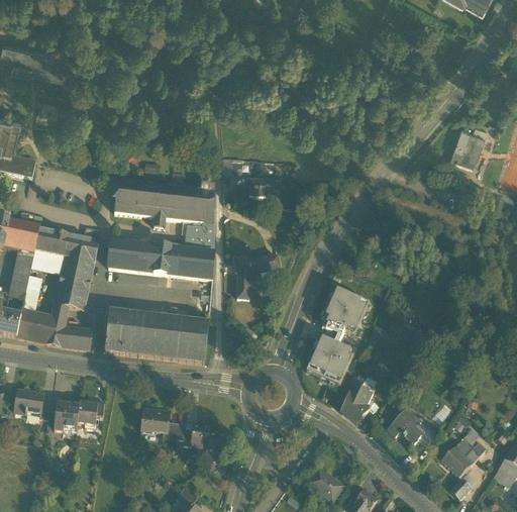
[(69,55),(2,40),(0,49),(0,56),(12,59),(10,65),(8,65),(8,66),(29,70),(30,69),(29,69),(30,67),(37,68),(37,71),(65,77),(69,55)]
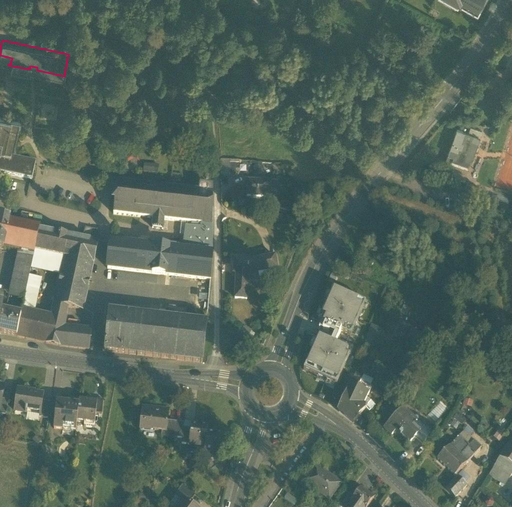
[(11,153),(19,116),(0,111),(0,168),(31,175),(35,158),(11,153)]
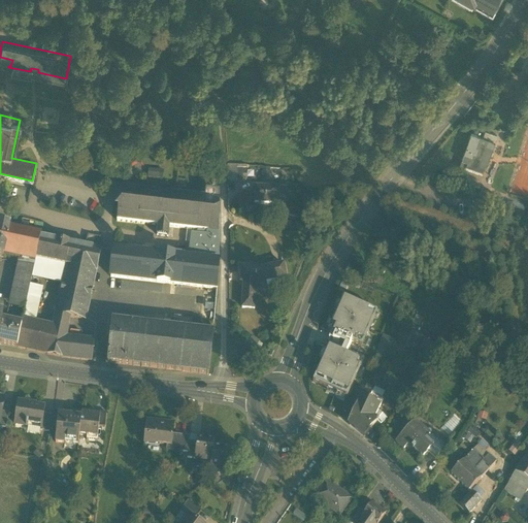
[(482,131),(495,135),(497,130),(484,125),(482,131)]
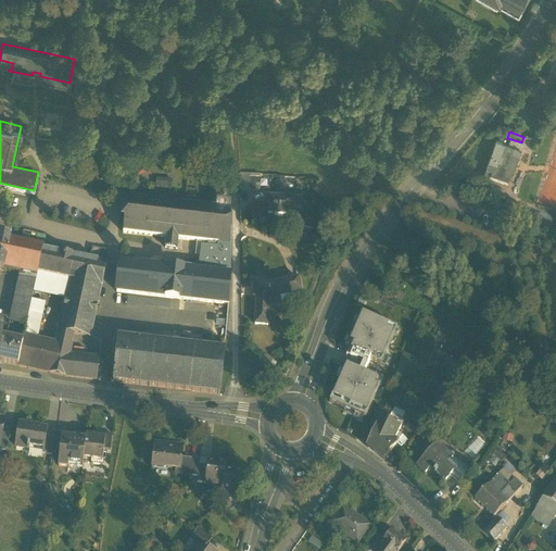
[(485,163),(492,164),(502,137),(495,135),(485,163)]
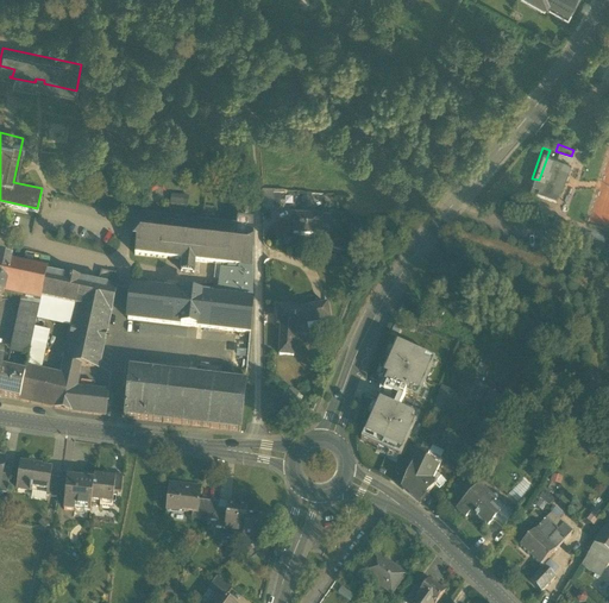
[(571,157),(550,150),(539,180),(535,192),(548,196),(558,171),(565,174),(571,157)]
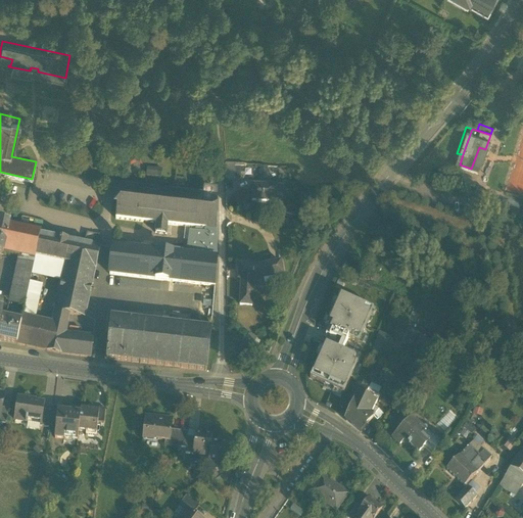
[(479,147),(471,169),(477,171),(485,149),(479,147)]
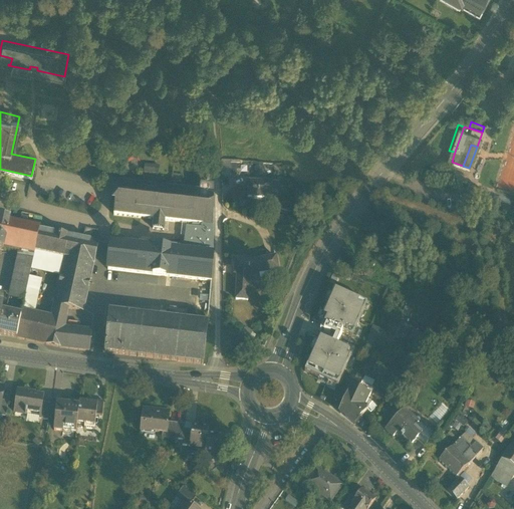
[(455,152),(449,151),(446,160),(452,162),(455,152)]
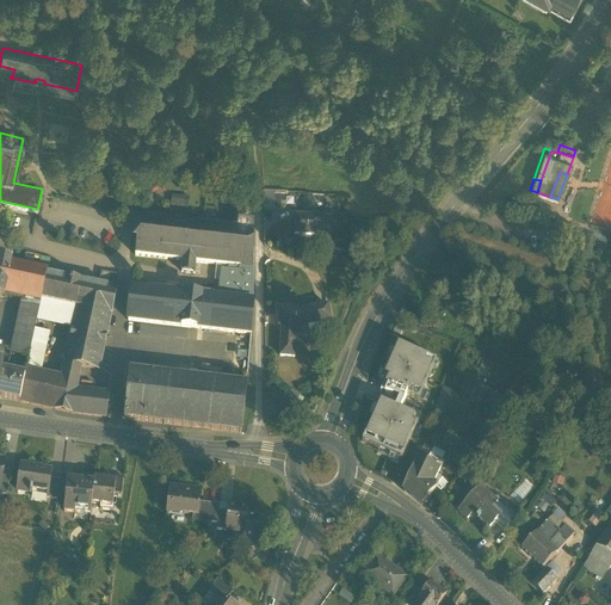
[(261,203),(273,203),(273,190),(275,186),(261,185),(261,203)]
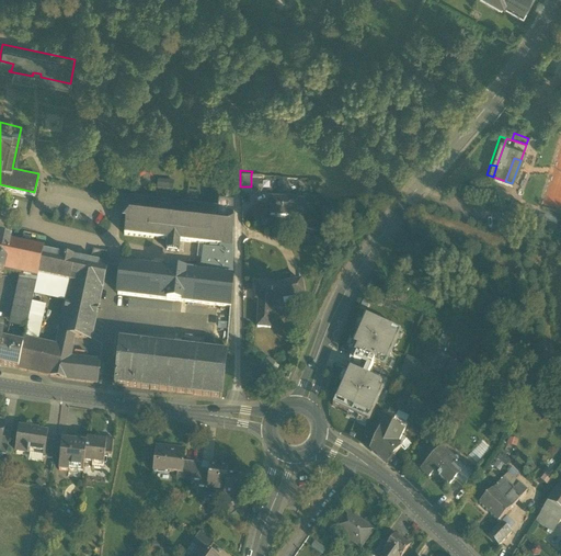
[(270,211),(292,212),(293,194),(275,193),(275,200),(271,200),(270,211)]
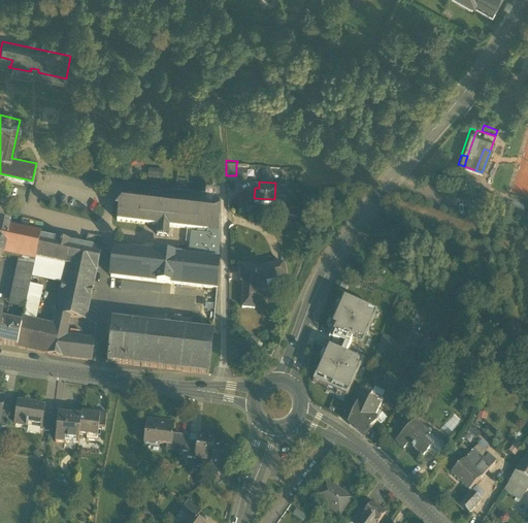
[(286,183),(275,183),(274,199),(274,201),(285,201),(286,183)]
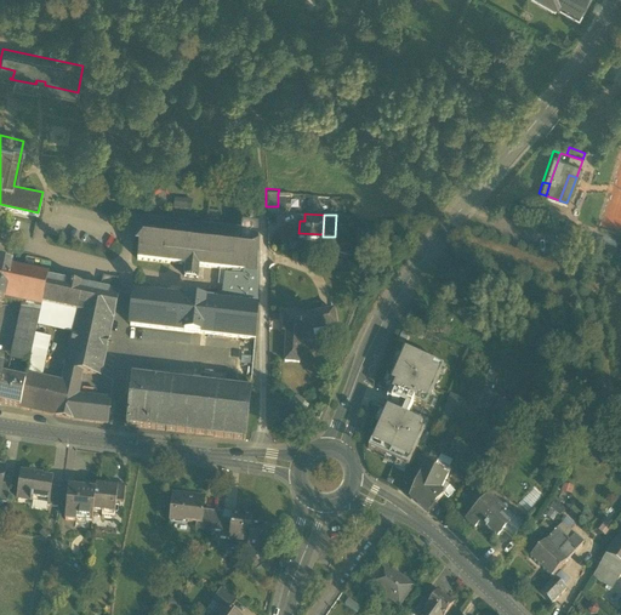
[(232,266),(244,267),(256,268),(256,221),(241,220),(241,227),(142,216),(137,255),(232,266)]
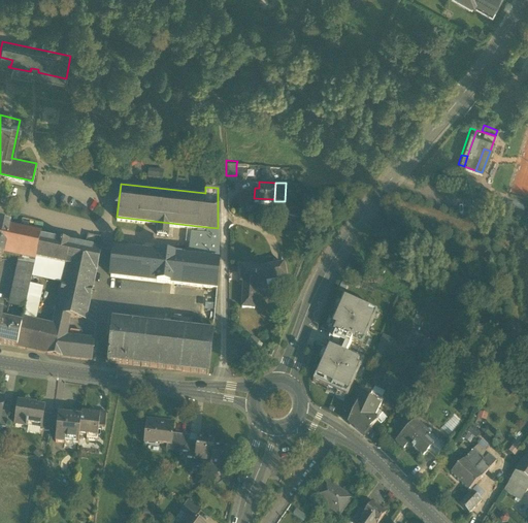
[(281,215),(299,216),(299,202),(288,202),(288,209),(281,209),(281,215)]
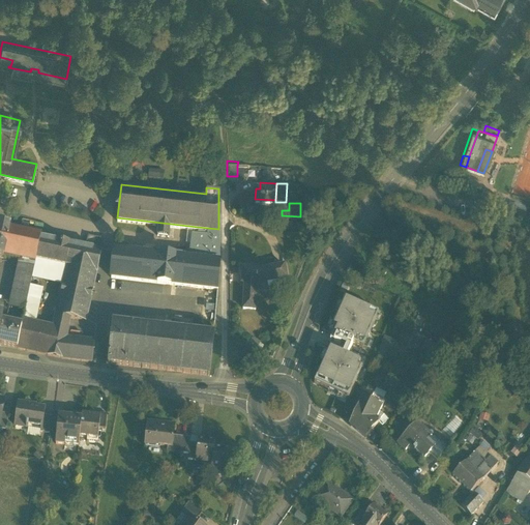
[(0,253),(4,254),(5,252),(15,254),(18,254),(34,258),(35,258),(36,255),(35,255),(40,230),(9,224),(9,221),(0,219),(0,253)]
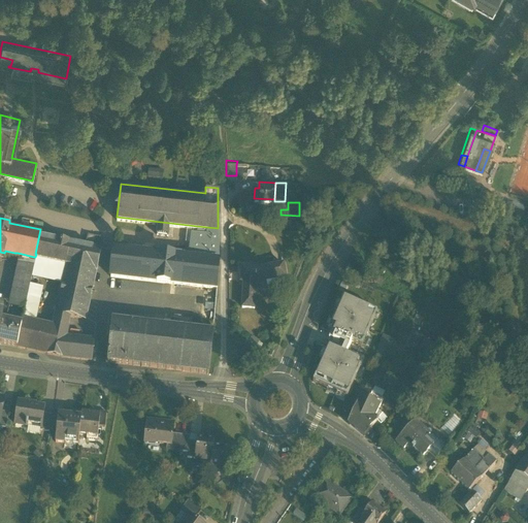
[(193,251),(193,254),(217,257),(218,228),(207,227),(206,231),(191,229),(189,250),(193,251)]
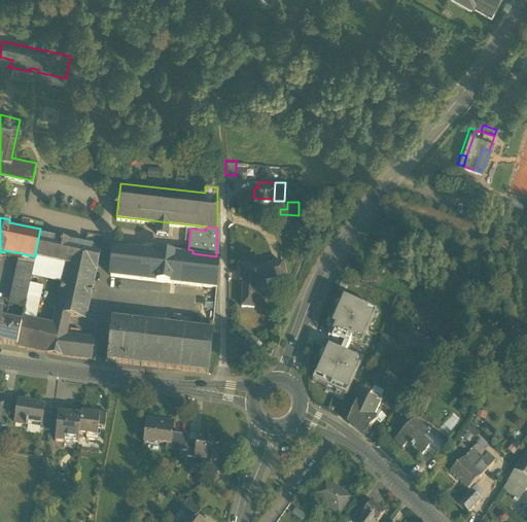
[(16,343),(61,352),(65,333),(69,312),(84,241),(40,232),(41,230),(40,229),(35,253),(36,253),(66,261),(62,280),(54,320),(36,317),(23,314),(21,321),(16,342),(16,343)]
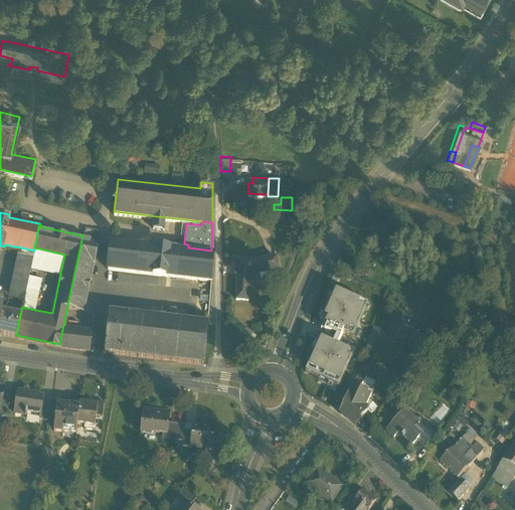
[(82,235),(97,238),(99,234),(97,227),(86,224),(82,235)]
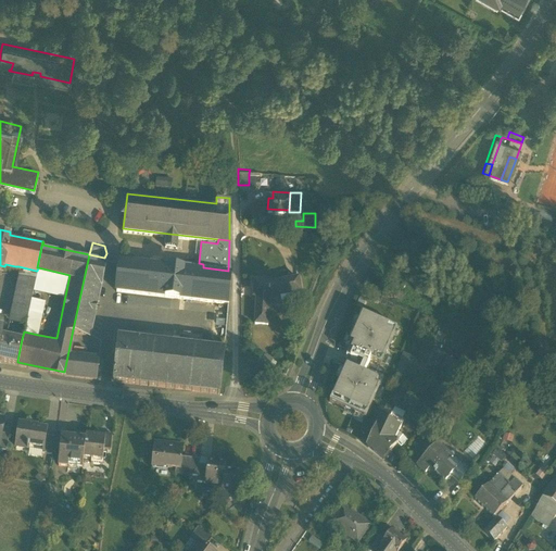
[(104,258),(89,254),(73,329),(89,333),(105,259),(104,258)]
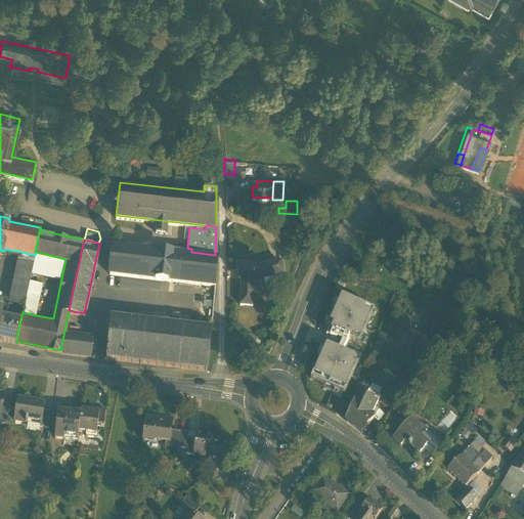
[(217,255),(215,255),(191,252),(113,243),(110,270),(214,283),(217,255)]
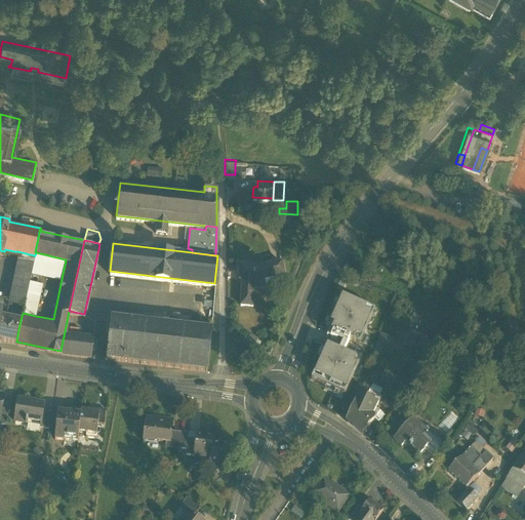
[(31,272),(34,255),(17,251),(7,300),(25,303),(29,279),(31,272)]
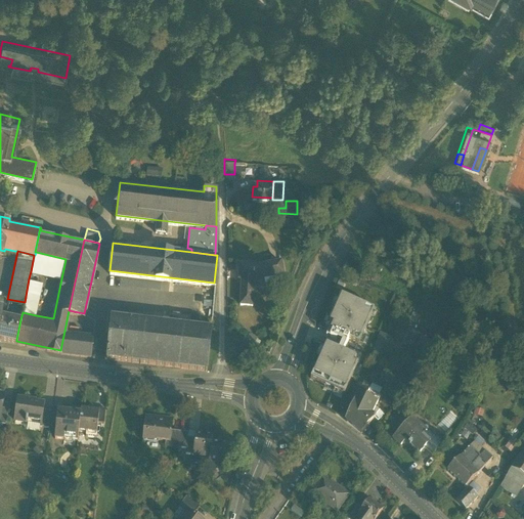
[(31,271),(61,278),(66,259),(36,252),(35,255),(34,255),(31,271)]
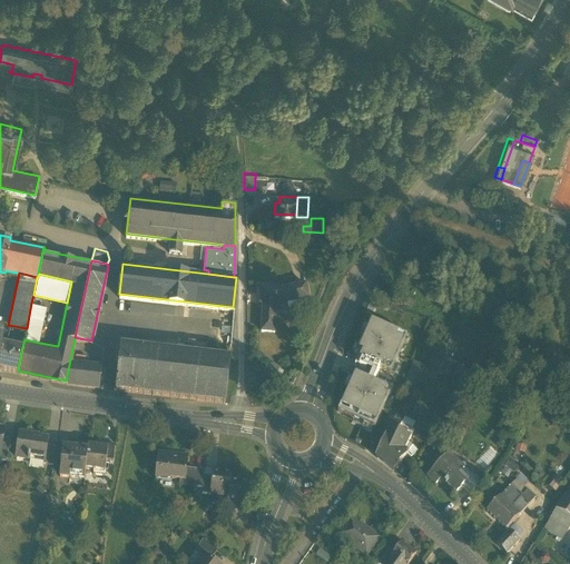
[(262,327),(274,328),(276,298),(277,299),(284,294),(296,293),(297,296),(308,295),(305,279),(277,285),(261,284),(261,293),(263,293),(262,327)]
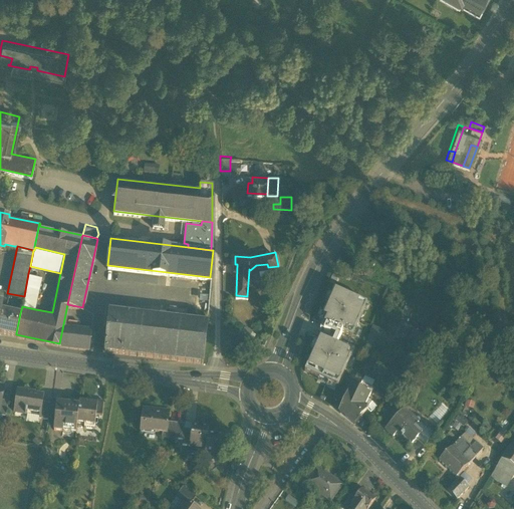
[(42,276),(28,273),(24,296),(22,306),(35,309),(42,276)]
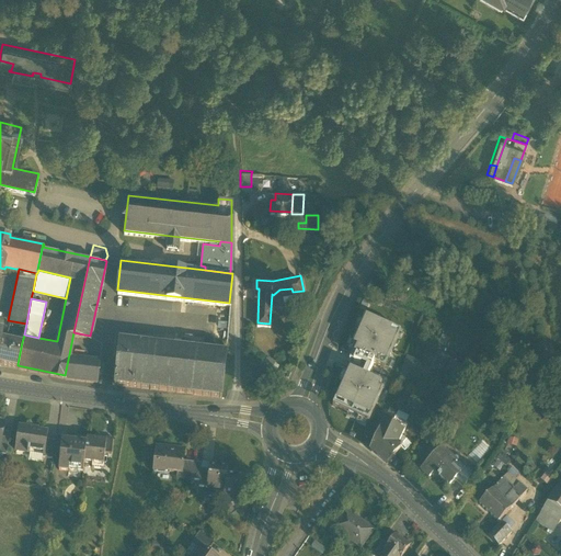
[(364,311),(348,348),(352,350),(350,355),(366,363),(363,371),(348,364),(332,400),(368,417),(385,381),(367,373),(373,359),(384,364),(385,363),(400,328),(364,311)]
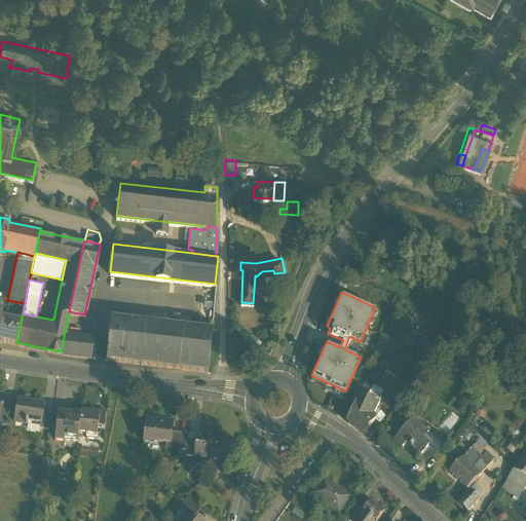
[(208,369),(213,326),(137,318),(111,314),(107,357),(132,360),(189,366),(208,369)]
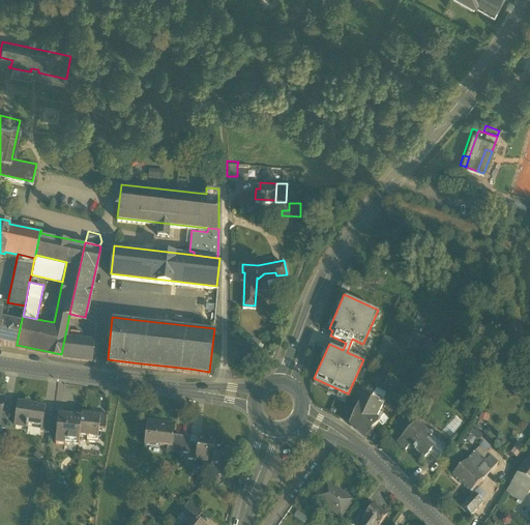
[(7,323),(0,321),(0,341),(1,340),(17,344),(21,323),(7,320),(7,323)]
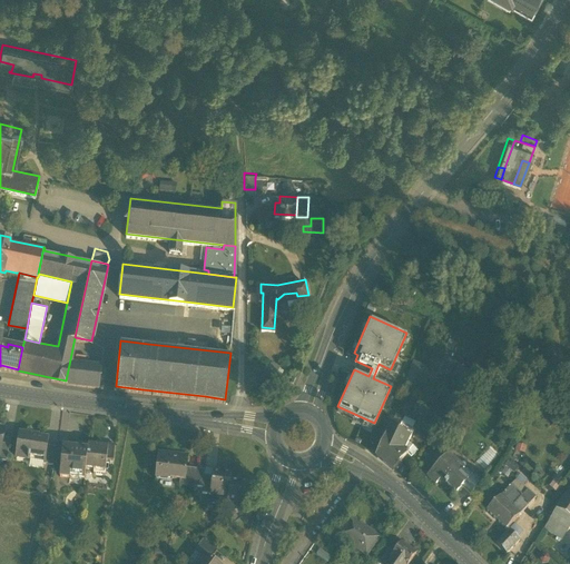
[(100,363),(70,359),(66,381),(98,384),(100,363)]
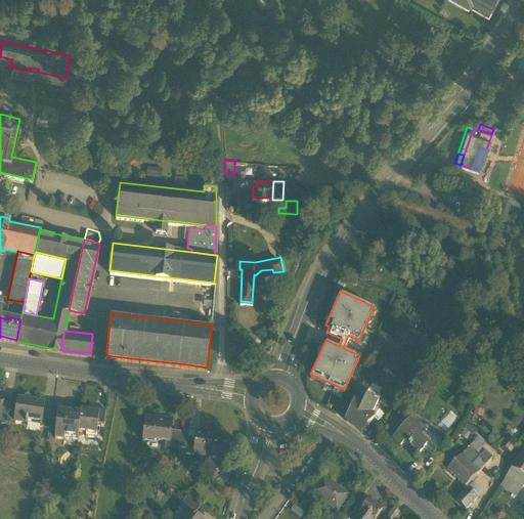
[(381,341),(386,344),(390,337),(385,334),(381,341)]
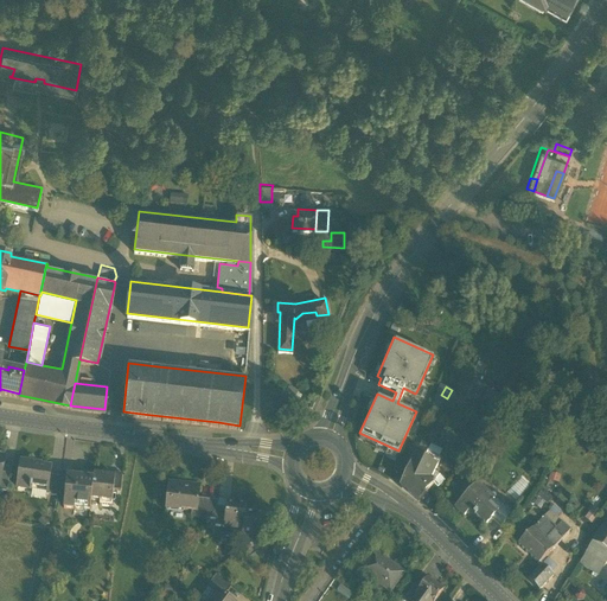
[(417,446),(415,449),(425,455),(427,451),(426,449),(417,446)]
